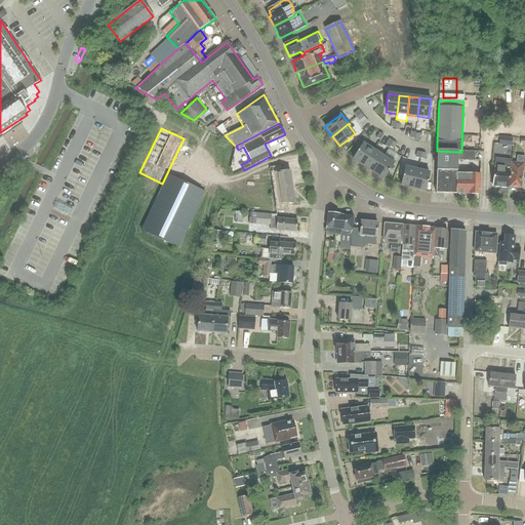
[(512,147),(512,138),(499,137),(499,146),(512,147)]
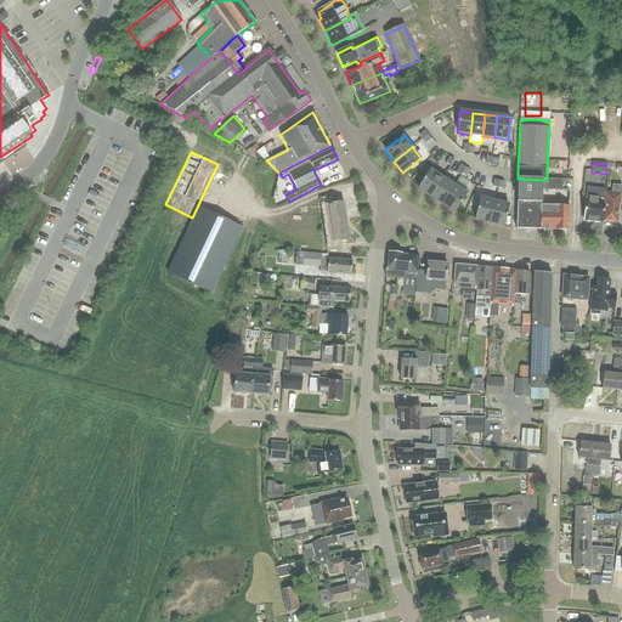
[(430,197),(444,175),(431,168),(424,179),(423,180),(418,188),(430,197)]
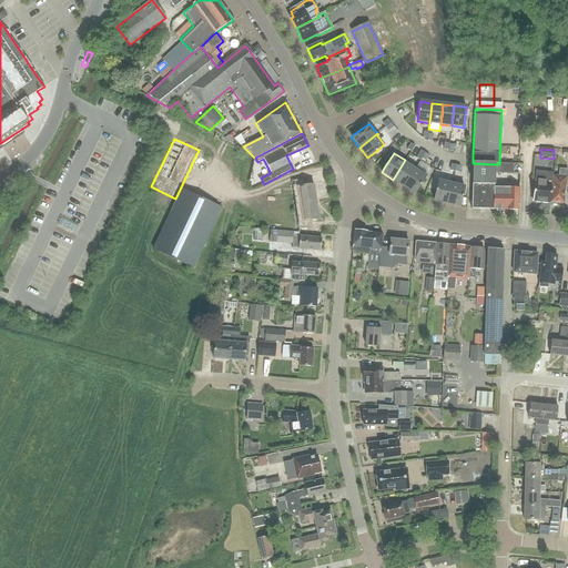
[(393,180),(403,186),(416,168),(415,166),(414,169),(404,163),(406,161),(405,160),(393,180)]
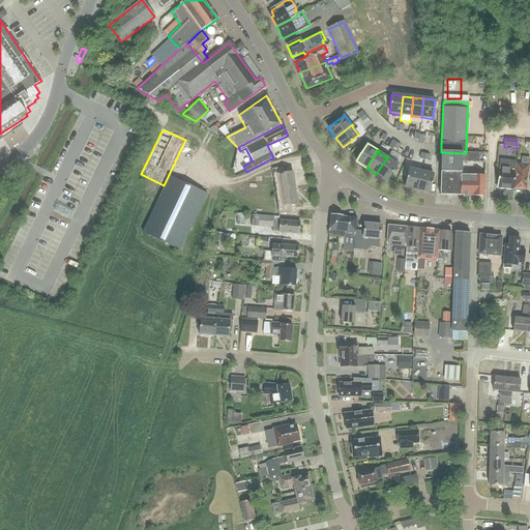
[(462,162),(462,153),(441,152),(440,196),(461,196),(461,175),(462,162)]
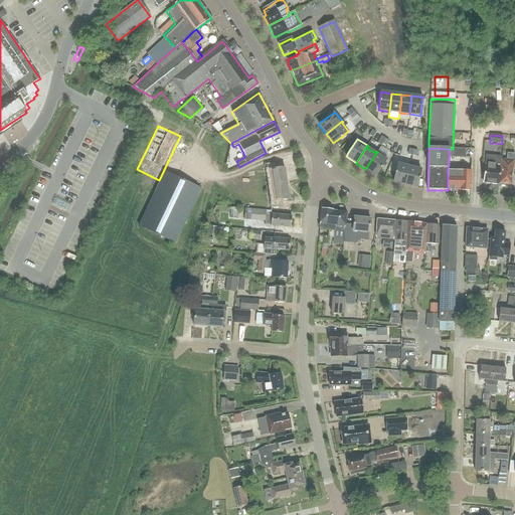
[(465,149),(453,149),(449,149),(449,157),(465,157),(466,149),(465,149)]
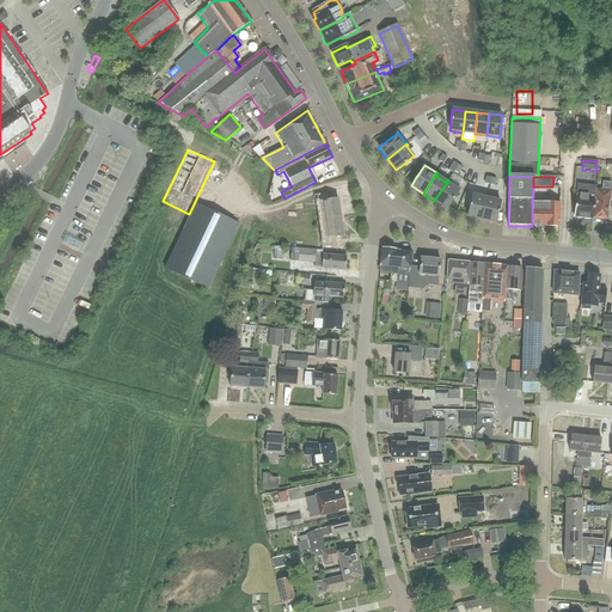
[(448,181),(434,201),(446,209),(452,201),(453,199),(460,188),(448,181)]
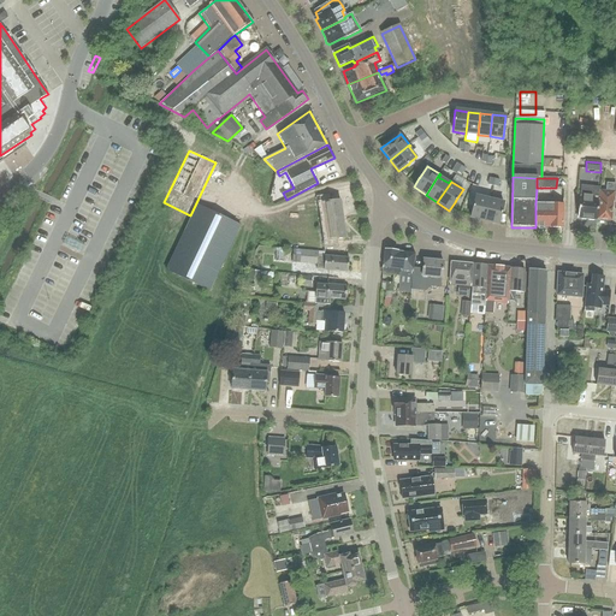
[(606,191),(599,191),(597,220),(599,220),(600,223),(604,223),(605,220),(611,221),(612,201),(614,202),(615,185),(606,184),(606,191)]
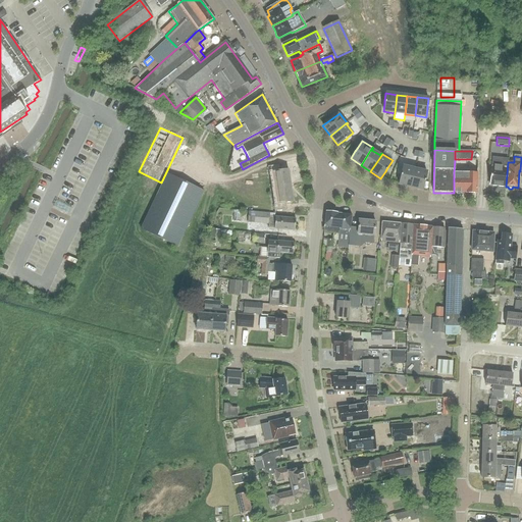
[(506,187),(508,162),(508,160),(502,160),(502,159),(491,158),(489,185),(498,186),(499,188),(503,188),(505,186),(506,187)]
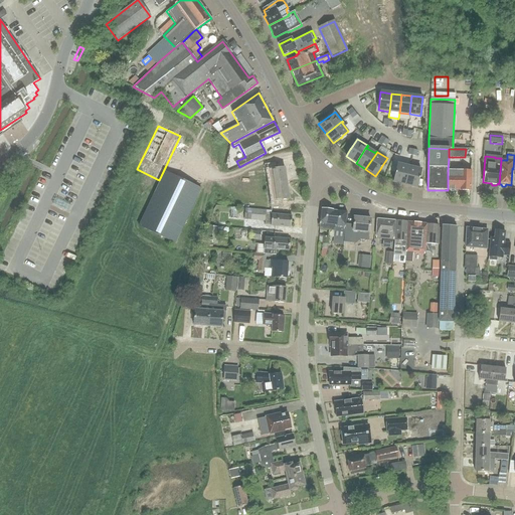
[(272,185),(287,183),(285,167),(276,169),(275,163),(265,164),(266,173),(270,172),(272,185)]
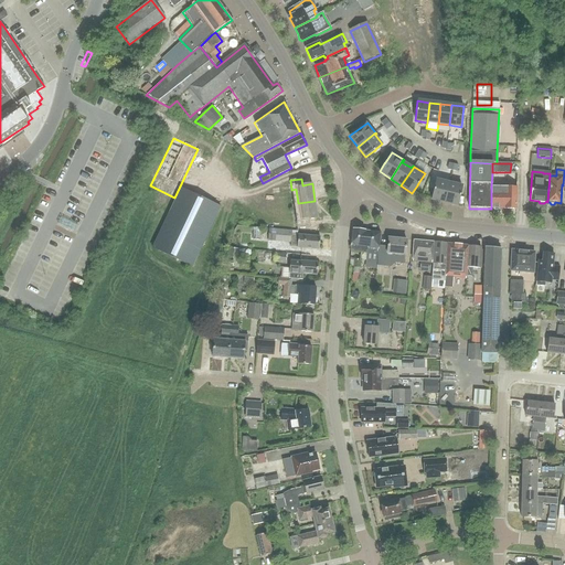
[(444,203),(449,183),(436,180),(434,189),(433,191),(434,191),(432,200),(444,203)]
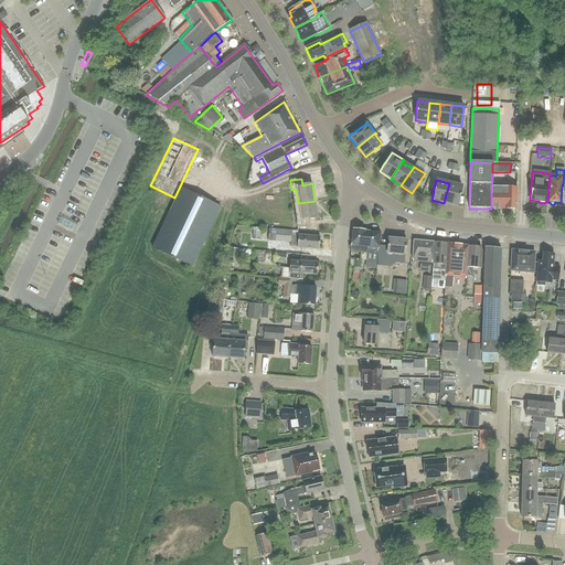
[(461,187),(449,183),(444,203),(457,205),(459,196),(460,195),(459,195),(461,187)]
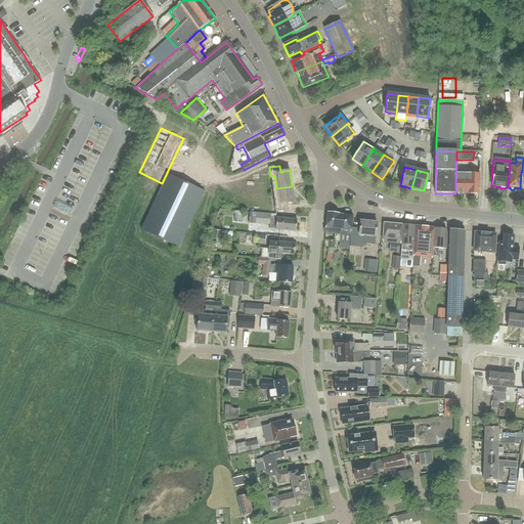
[(479,174),(455,173),(455,193),(456,193),(459,194),(462,195),(462,194),(463,193),(468,193),(468,194),(478,194),(479,174)]
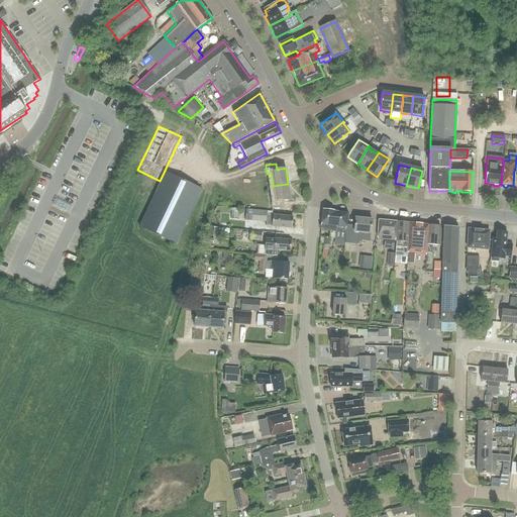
[(176,244),(202,190),(166,173),(139,227),(176,244)]
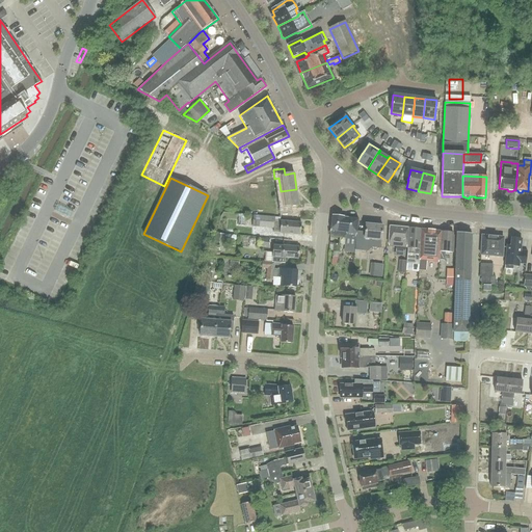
[(296,189),(281,191),(283,207),(278,208),(280,215),(290,213),(290,207),(299,206),(296,189)]
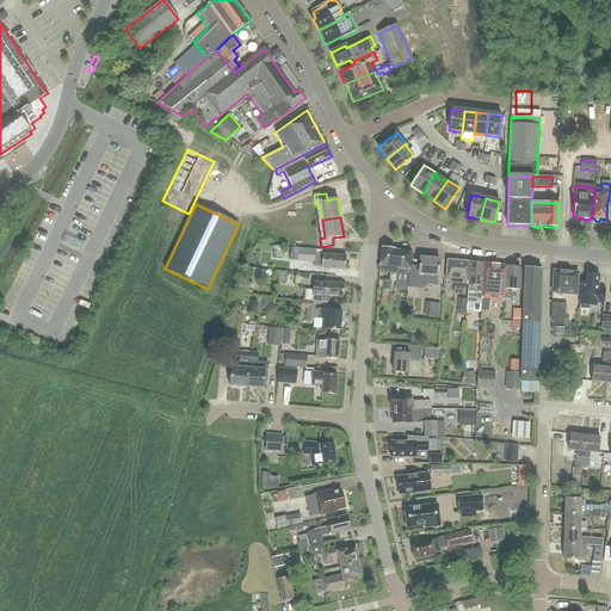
[(346,257),(321,254),(322,250),(292,247),(291,260),(314,263),(313,267),(345,270),(346,257)]
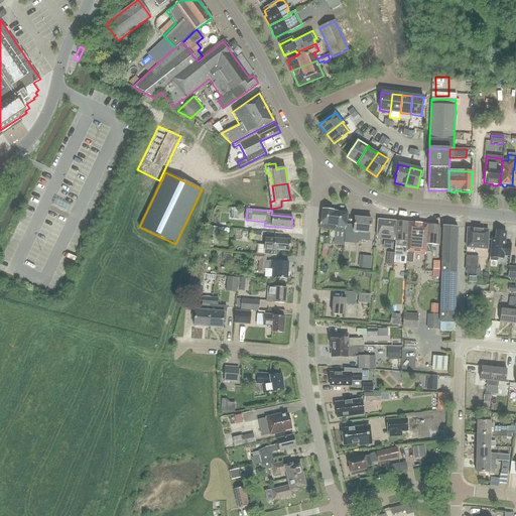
[(321,210),(319,229),(334,231),(333,244),(344,245),(347,213),(332,211),(331,210),(326,210),(325,211),(321,210)]
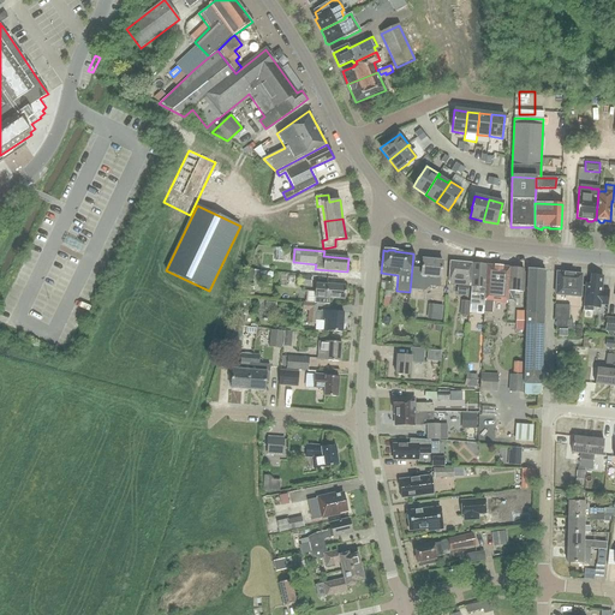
[(413,268),(411,290),(425,291),(429,287),(440,287),(442,261),(440,261),(440,258),(434,258),(433,260),(423,260),(422,269),(413,268)]
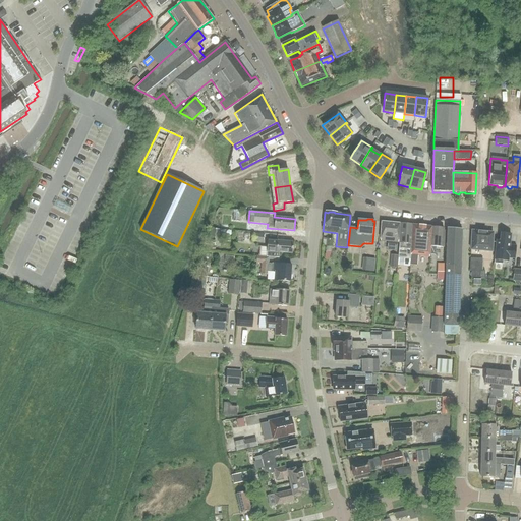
[(382,222),(381,240),(398,242),(399,224),(382,222)]
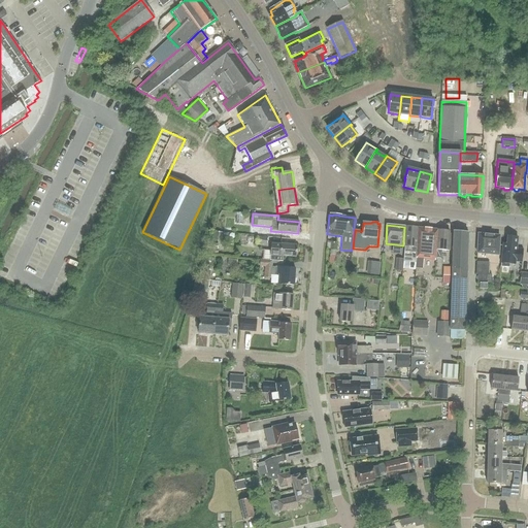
[(417,259),(418,228),(405,227),(404,246),(403,268),(416,269),(416,259),(417,259)]
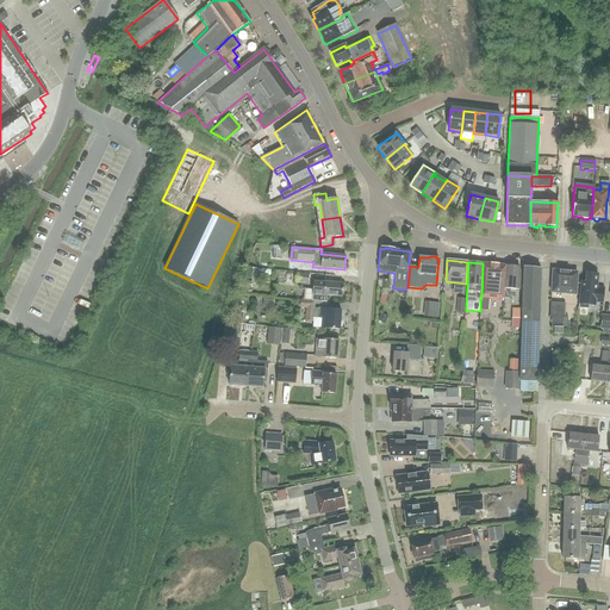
[(504,298),(505,266),(483,263),(481,299),(480,299),(480,311),(486,311),(486,299),(503,300),(504,298)]
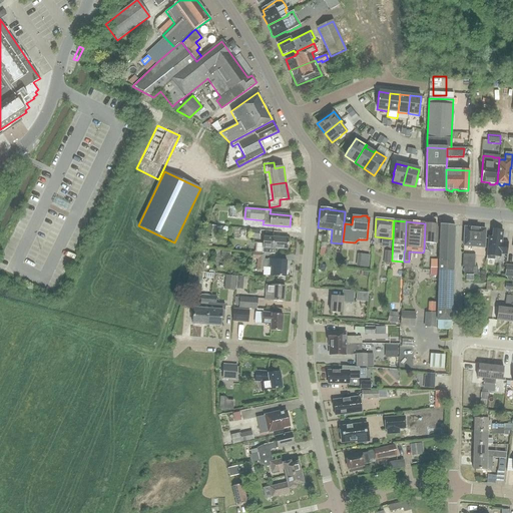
[(425,223),(424,250),(428,250),(428,242),(436,243),(437,224),(425,223)]
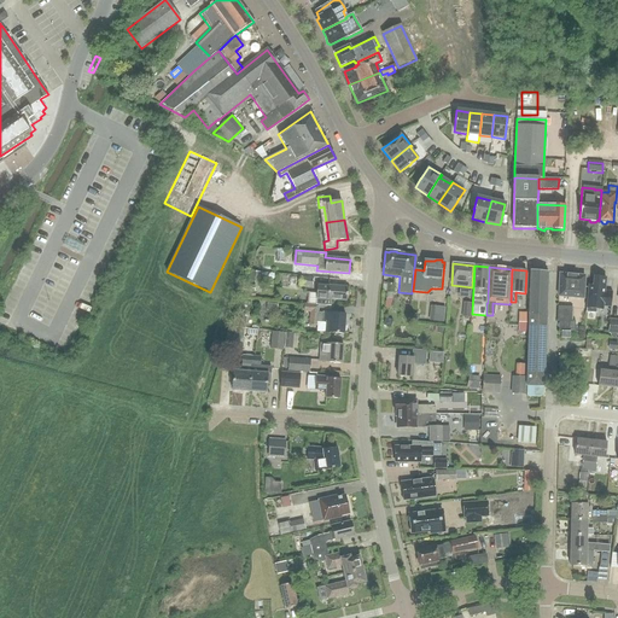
[(261,272),(252,270),(251,281),(260,283),(261,272)]
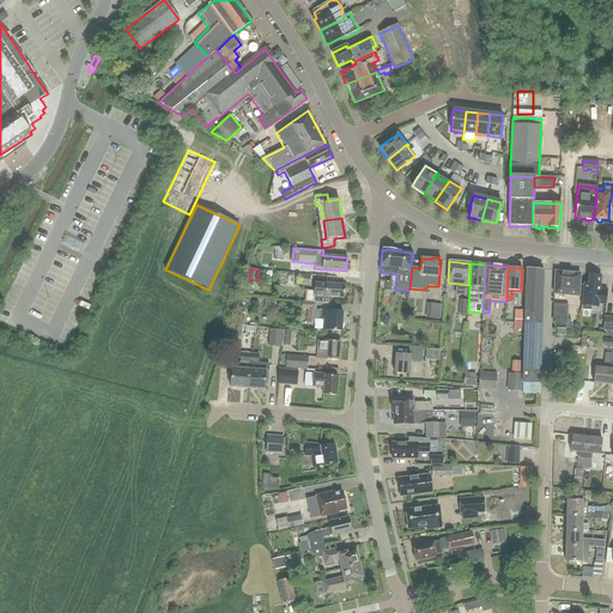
[(544,269),(526,268),(525,313),(522,383),(539,384),(542,278),(544,278),(544,269)]
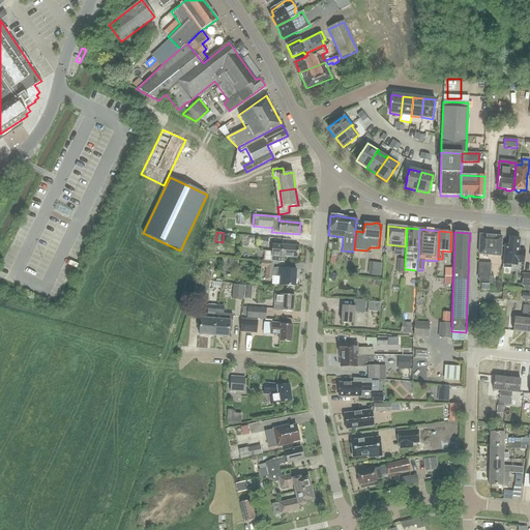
[(480,235),(479,254),(500,256),(502,237),(480,235)]
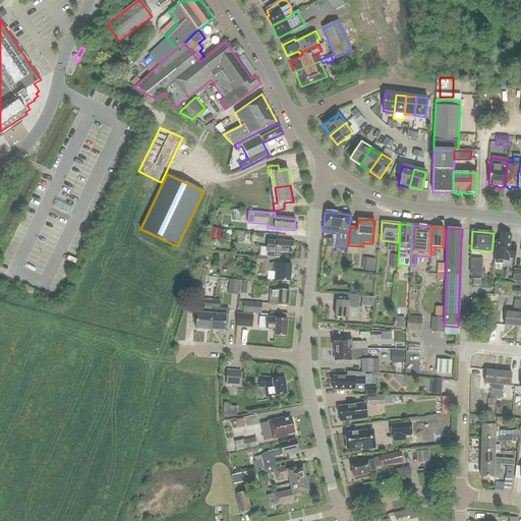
[(263,242),(264,234),(253,233),(252,241),(263,242)]
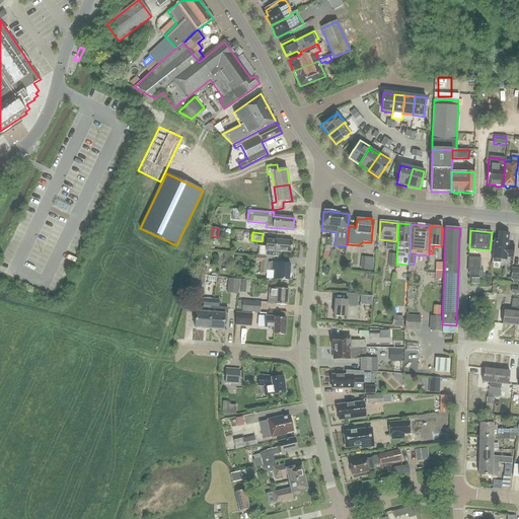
[(509,233),(499,232),(498,240),(495,239),(493,263),(502,263),(502,260),(506,260),(507,256),(513,257),(514,245),(508,244),(509,233)]
